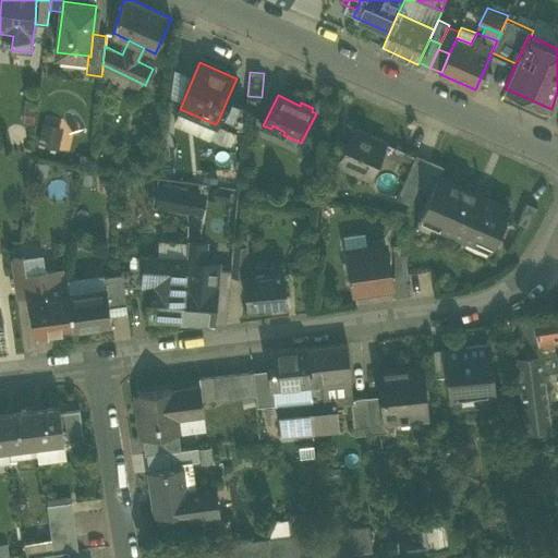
[(218,121),(244,133),(246,109),(227,100),(218,121)]
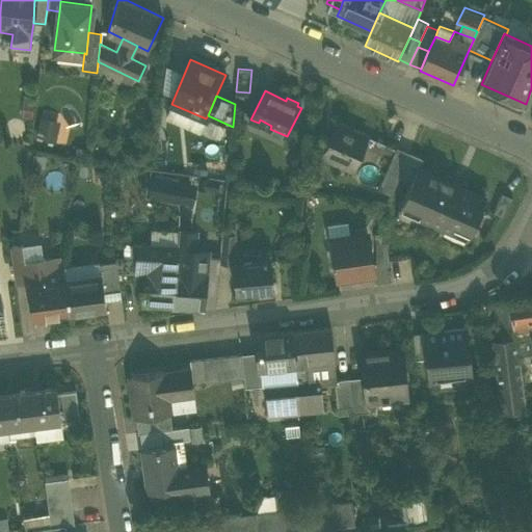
[(37,134),(57,138),(60,120),(42,115),(37,134)]
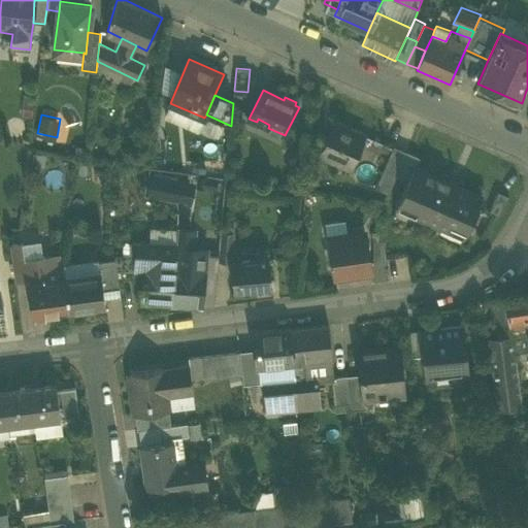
[(258,119),(257,122),(268,128),(269,125),(258,119)]
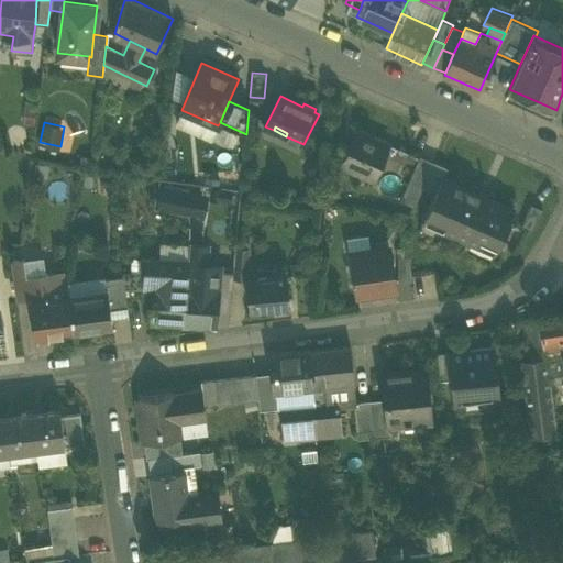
[(341,164),(374,178),(388,144),(356,130),(341,164)]
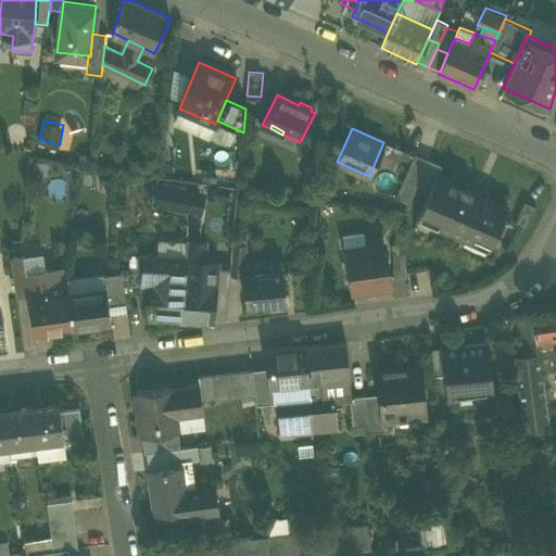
[(395,197),(409,203),(428,159),(415,153),(395,197)]
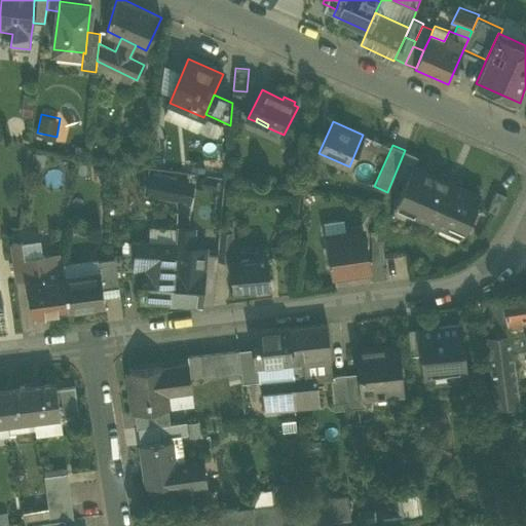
[(417,155),(405,150),(387,192),(399,197),(412,165),(417,155)]
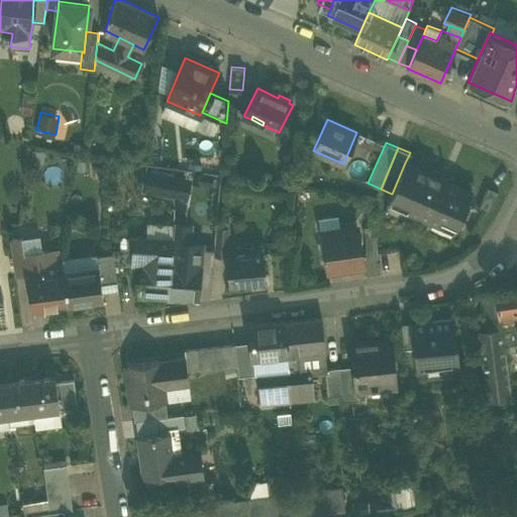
[(389,199),(455,228),(472,192),(405,163),(392,194),(389,199)]
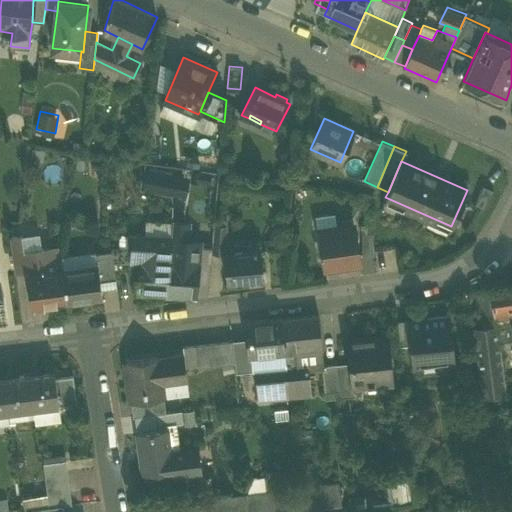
[(141,188),(170,193),(173,170),(144,166),(141,188)]
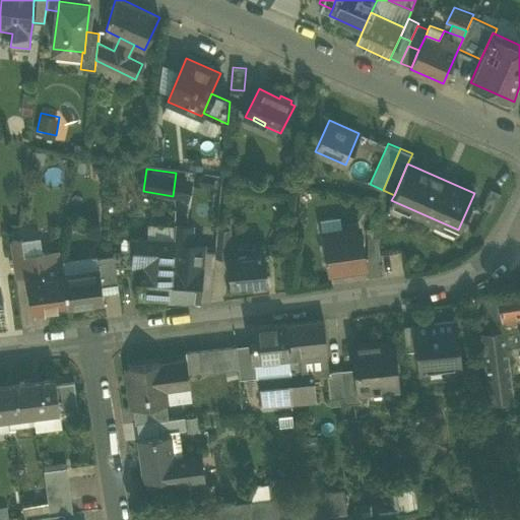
[(481,209),(492,214),(501,193),(490,188),(481,209)]
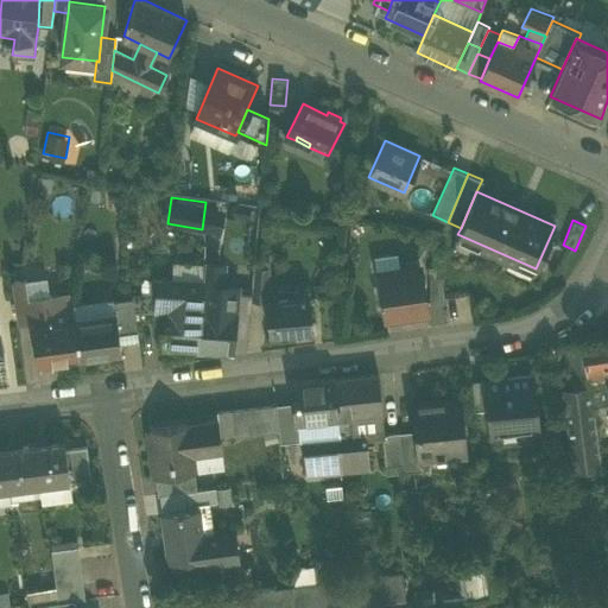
[(203,284),(222,285),(223,264),(206,263),(204,270),(203,283),(203,284)]
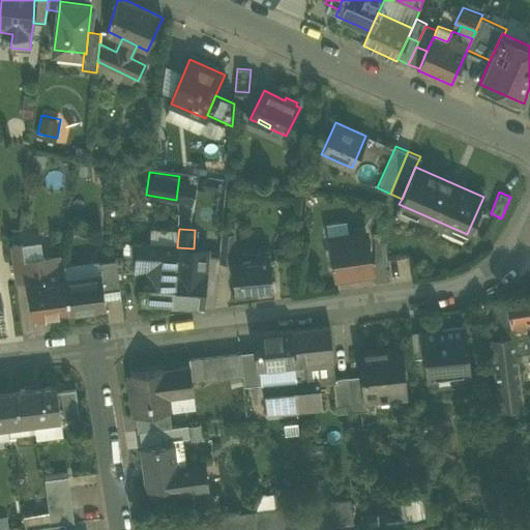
[(222,263),(232,264),(232,263),(235,234),(232,234),(224,233),(222,263)]
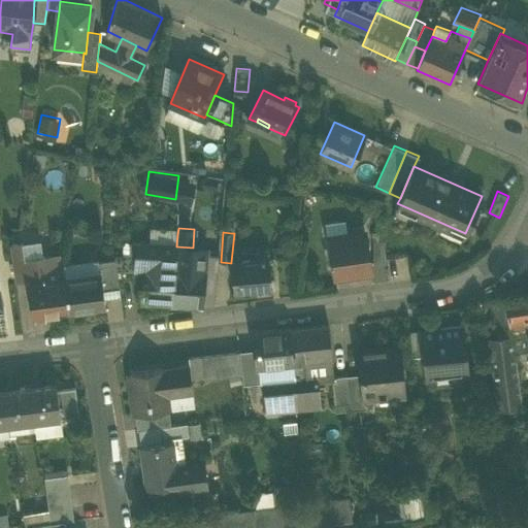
[(330,240),(335,276),(370,271),(365,232),(341,235),(342,238),(330,240)]
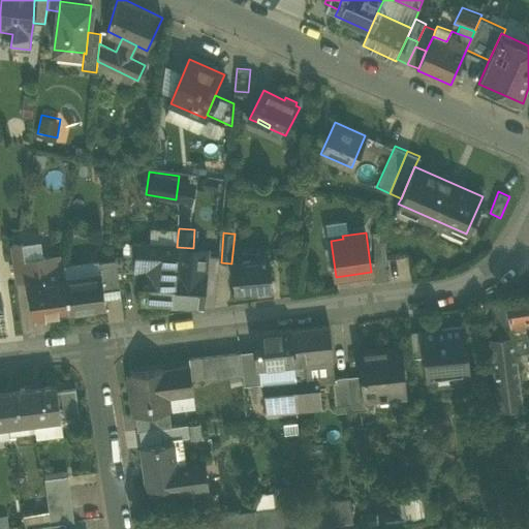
[(374,241),(374,263),(385,263),(385,241),(374,241)]
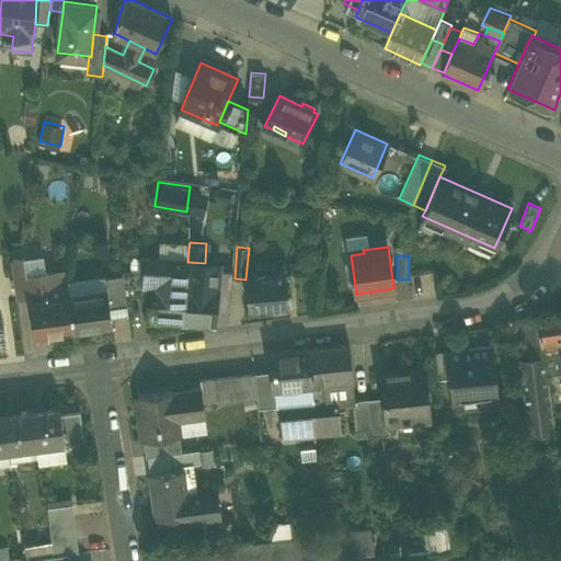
[(123,273),(123,275),(125,287),(144,286),(140,258),(133,258),(132,273),(123,273)]
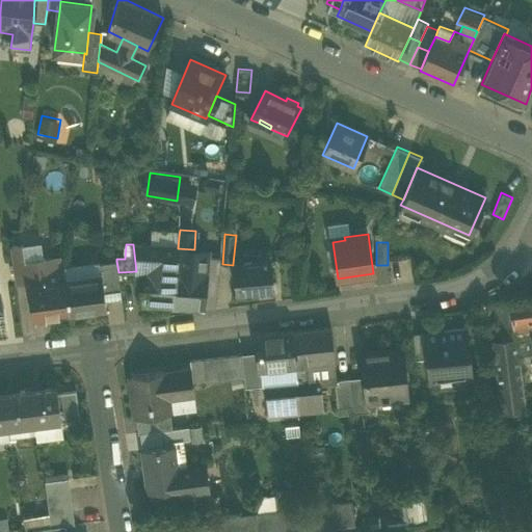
[(169,307),(170,289),(175,289),(177,271),(178,248),(178,247),(133,244),(136,271),(135,276),(145,276),(142,304),(169,307)]
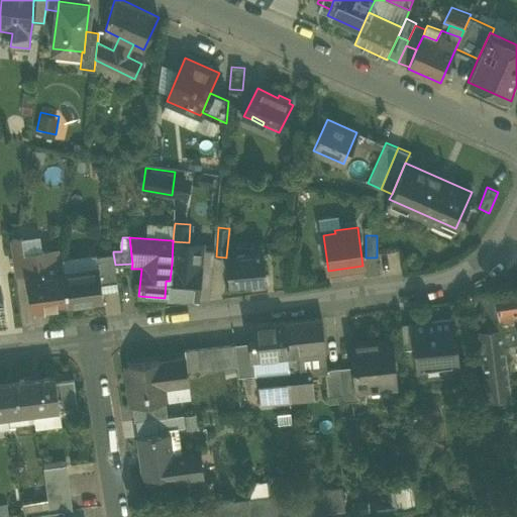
[(10,240),(15,276),(27,275),(24,254),(22,238),(10,240)]
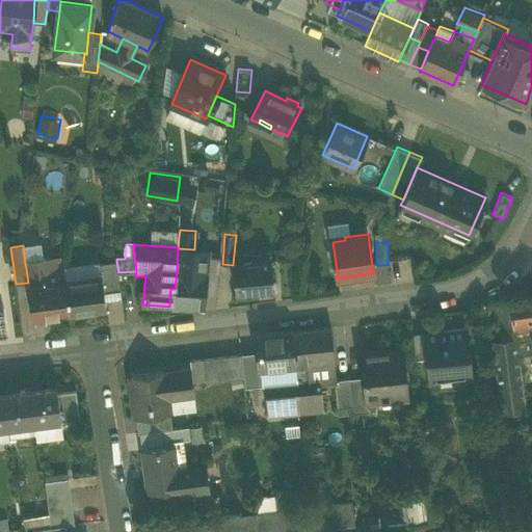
[(178,248),(177,271),(207,274),(210,251),(194,249),(178,248)]
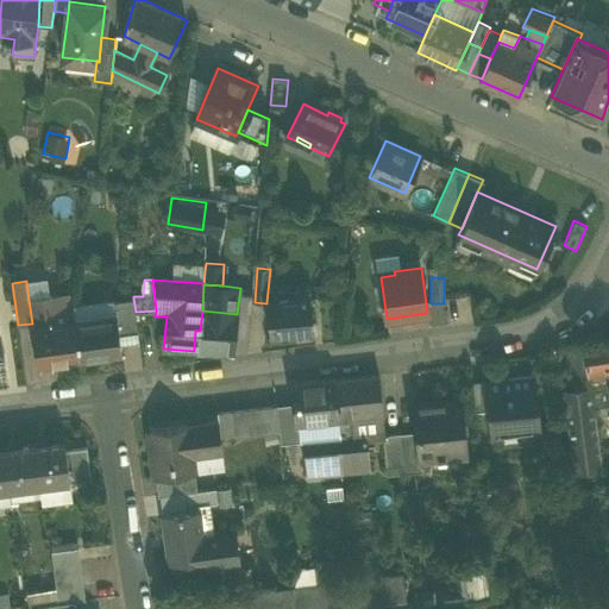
[(29,300),(32,324),(52,320),(54,325),(74,321),(70,294),(29,300)]
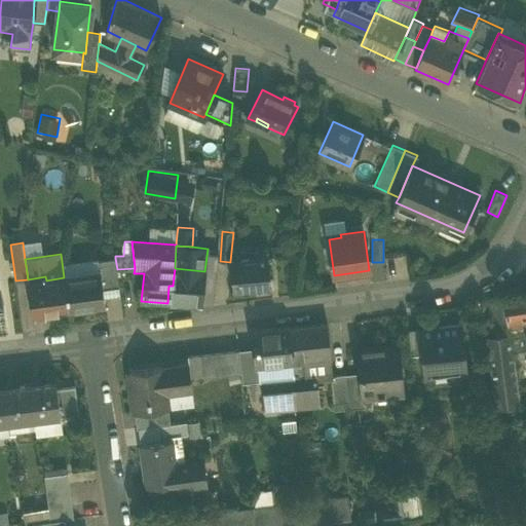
[(230,262),(233,290),(269,286),(266,257),(230,261),(230,262)]
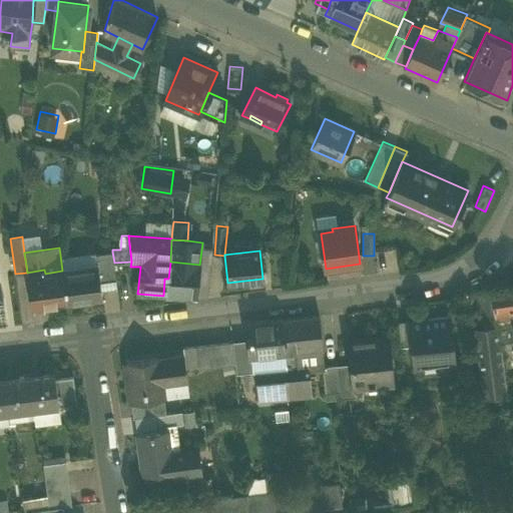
[(116,280),(114,263),(112,251),(96,253),(97,266),(98,266),(100,282),(116,280)]
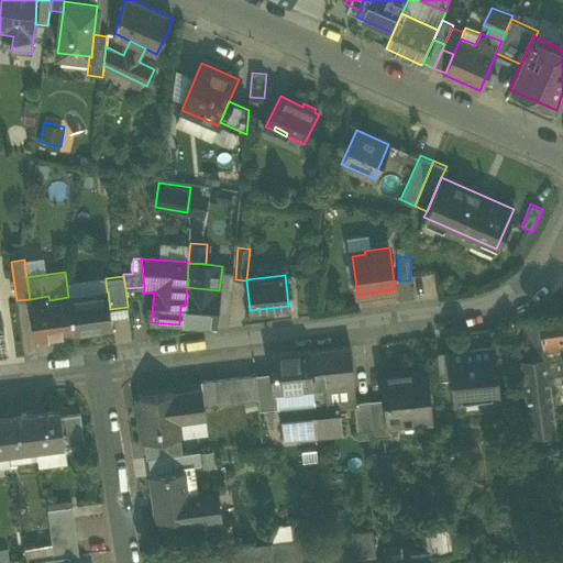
[(214,328),(219,290),(187,287),(185,306),(180,306),(179,324),(214,328)]
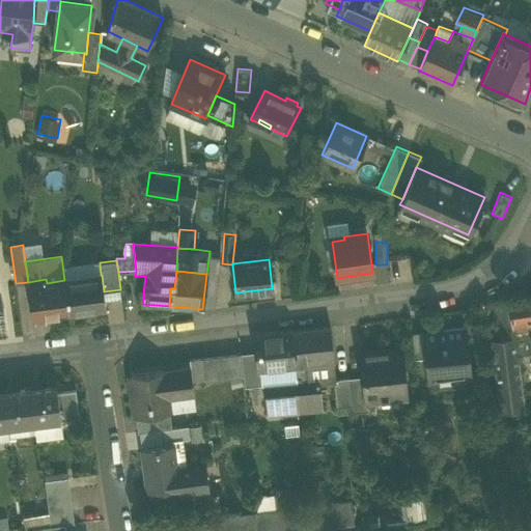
[(101,275),(65,280),(70,314),(107,309),(104,291),(102,275),(101,275)]
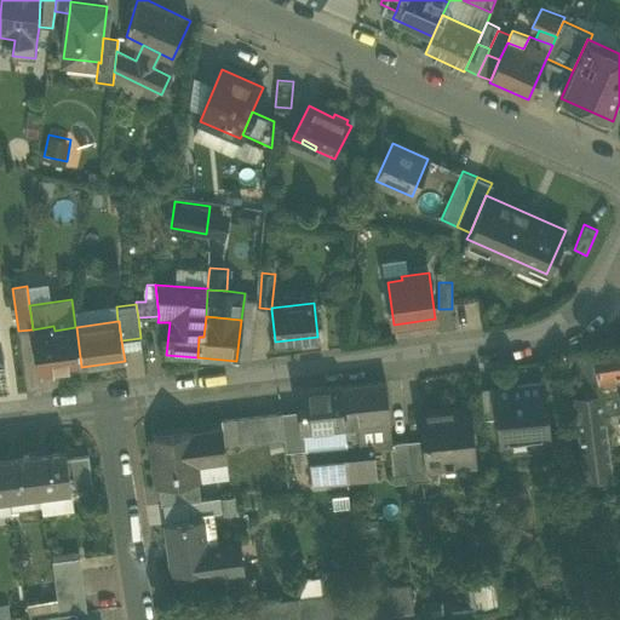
[(76,327),(75,327),(55,331),(53,326),(33,329),(39,373),(81,367),(76,327)]
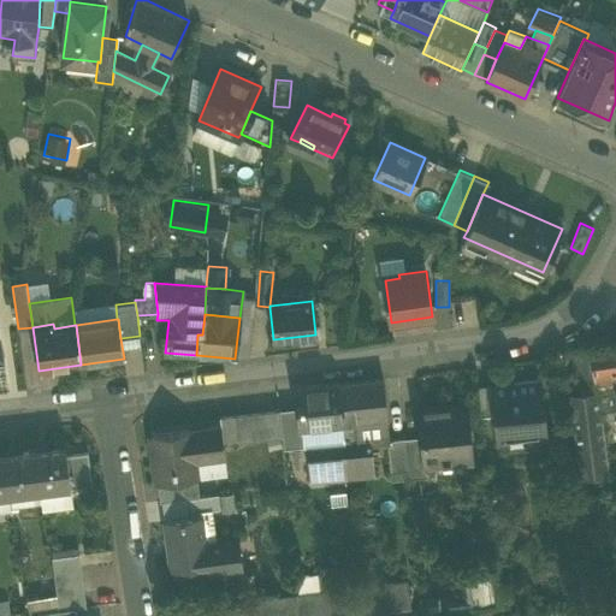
[(615,347),(590,350),(596,389),(615,385),(615,347)]
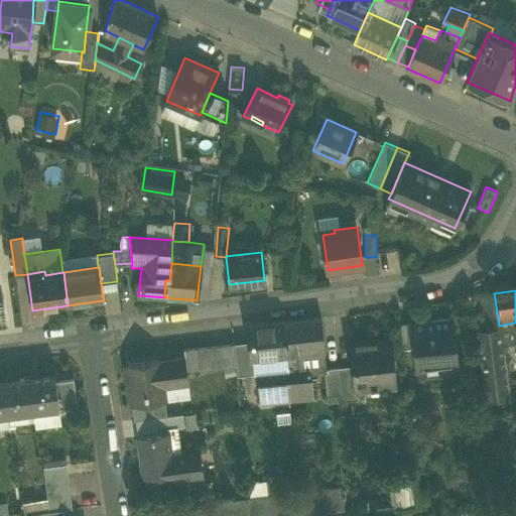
[(486,328),(499,326),(494,293),(481,295),(486,328)]
